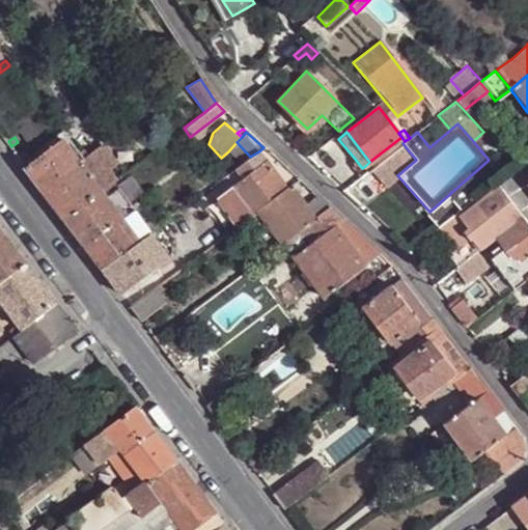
[(60,140),(22,167),(40,191),(62,220),(112,183),(120,176),(113,166),(121,160),(108,142),(81,162),(76,155),(72,158),(60,140)]
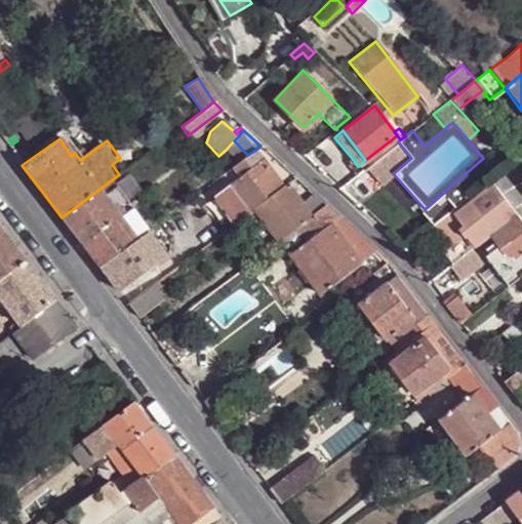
[(237,163),(247,155),(234,140),(226,150),(232,156),(237,163)]
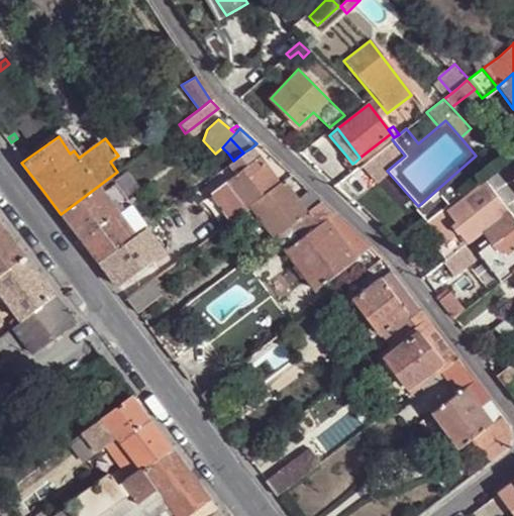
[(240,171),(258,158),(250,148),(243,152),(233,161),(240,171)]
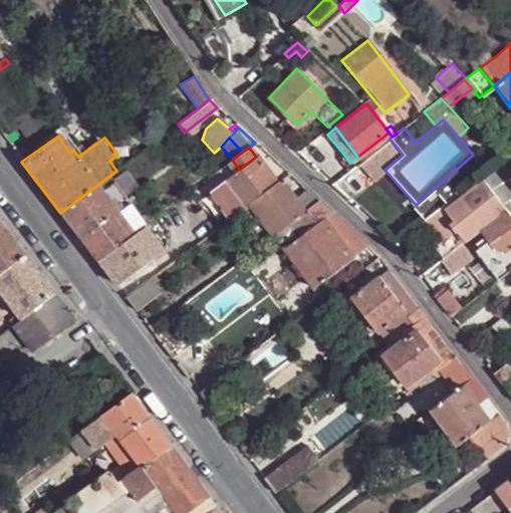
[(229,220),(277,184),(256,157),(239,170),(209,192),(229,220)]
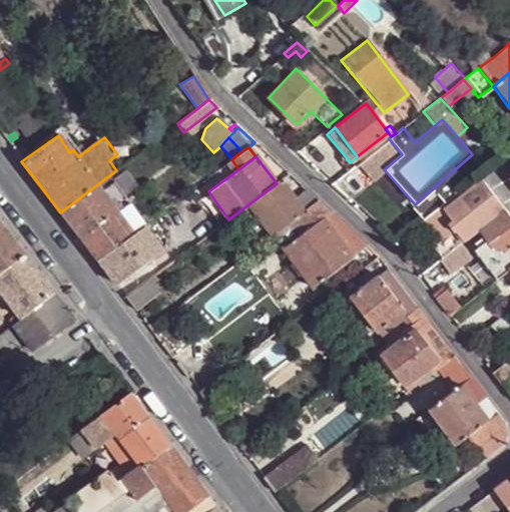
[(509,220),(509,179),(508,176),(499,159),(477,176),(479,180),(501,208),(509,220)]
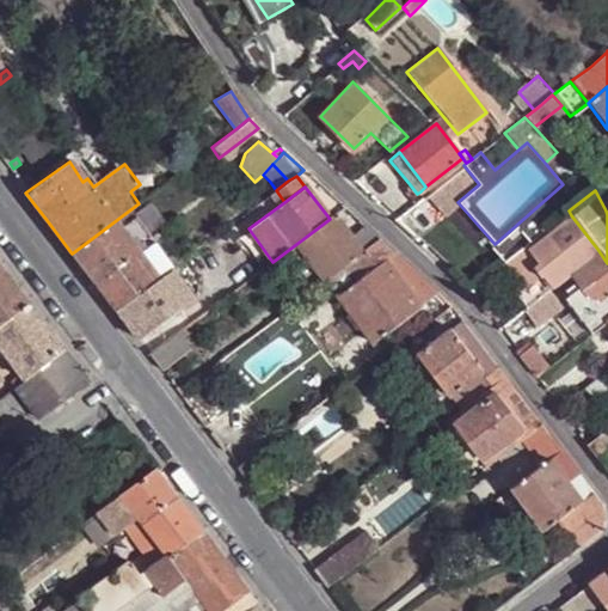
[(72,254),(114,310),(145,287),(158,277),(170,268),(129,211),(72,254)]
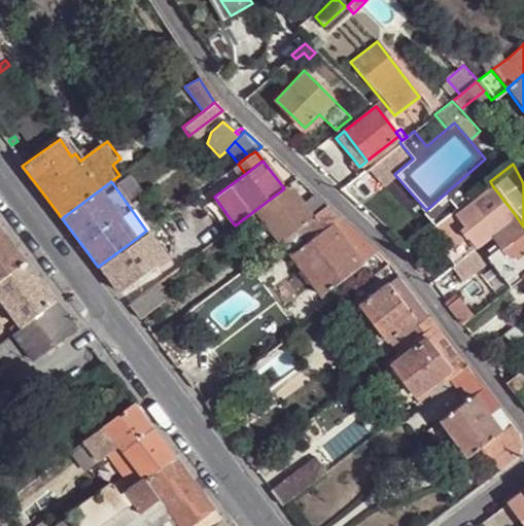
[(515,214),(492,185),(434,230),(445,243),(449,249),(446,252),(444,253),(452,265),(474,247),(490,234),(515,214)]
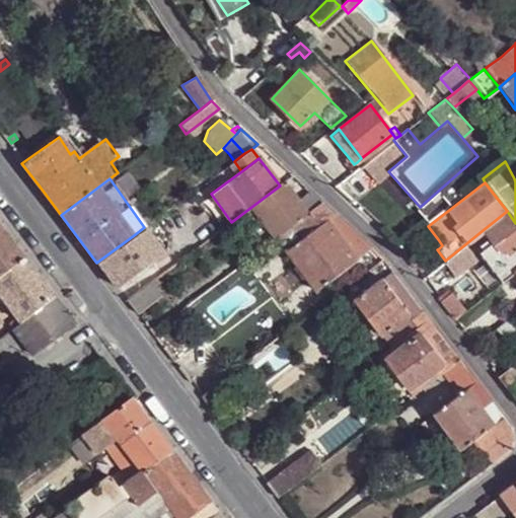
[(276,239),(322,205),(304,189),(293,198),(283,183),(280,186),(231,222),(241,234),(262,220),(276,239)]
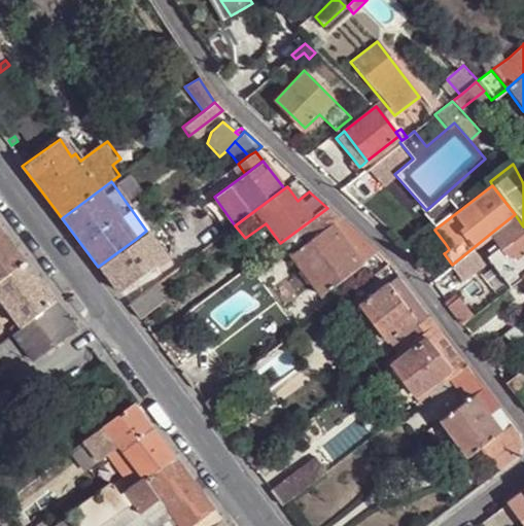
[(433,225),(456,208),(445,196),(423,214),(433,225)]
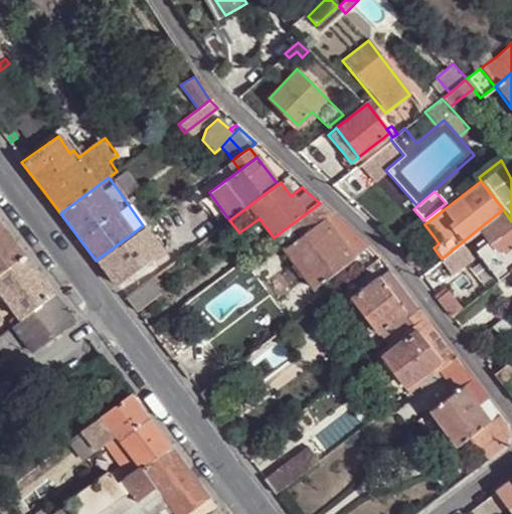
[(313,290),(353,260),(352,258),(361,250),(366,246),(320,203),(274,237),(313,290)]
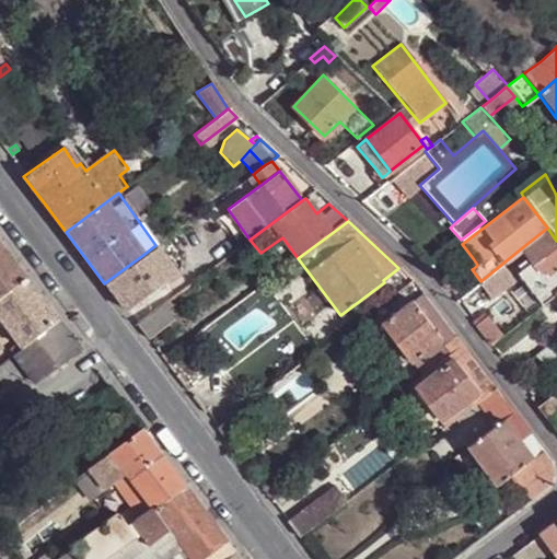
[(515,275),(540,304),(555,291),(556,289),(556,241),(547,228),(521,248),(531,260),(526,266),(523,261),(514,268),(518,272),(515,275)]
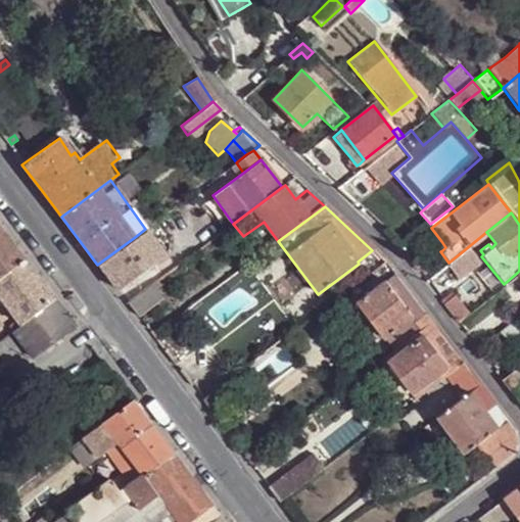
[(2,231),(0,233),(0,277),(24,259),(2,231)]
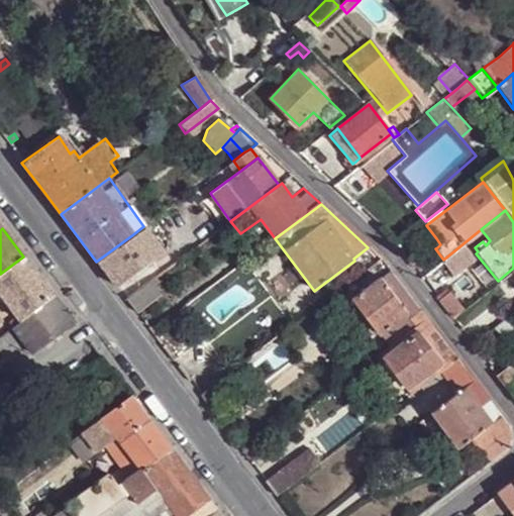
[(135,260),(145,251),(133,234),(122,242),(135,260)]
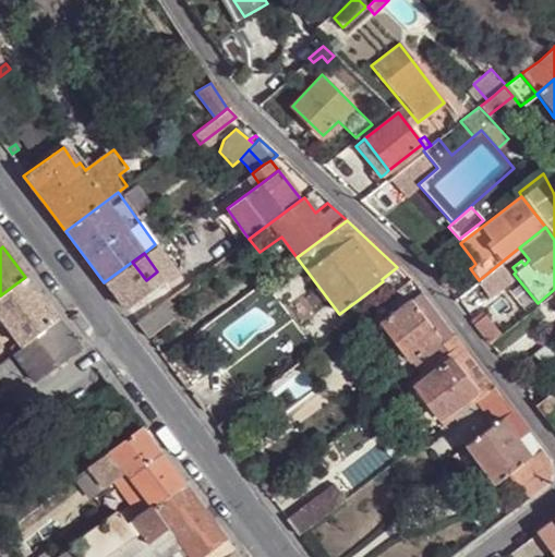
[(119,302),(146,280),(132,262),(104,282),(119,302)]
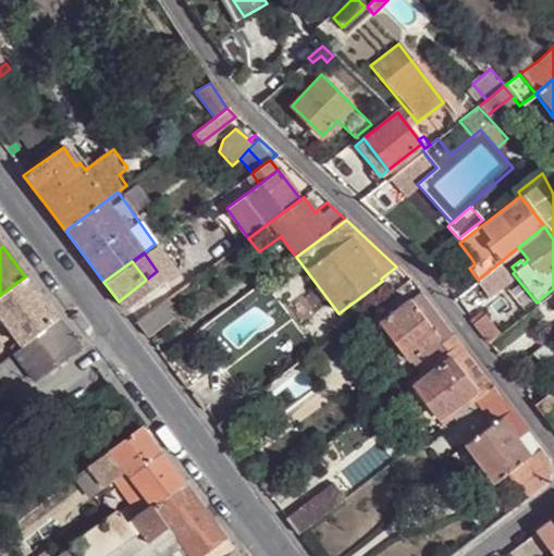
[(478,280),(490,296),(514,276),(501,261),(478,280)]
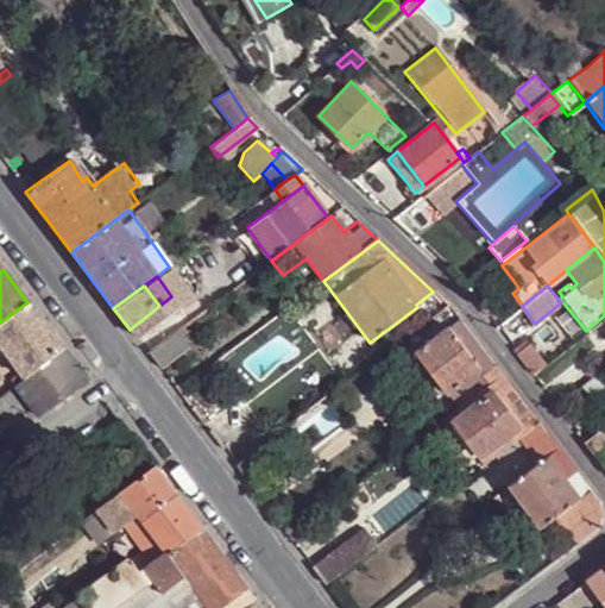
[(448,306),(433,292),(427,296),(441,311),(448,306)]
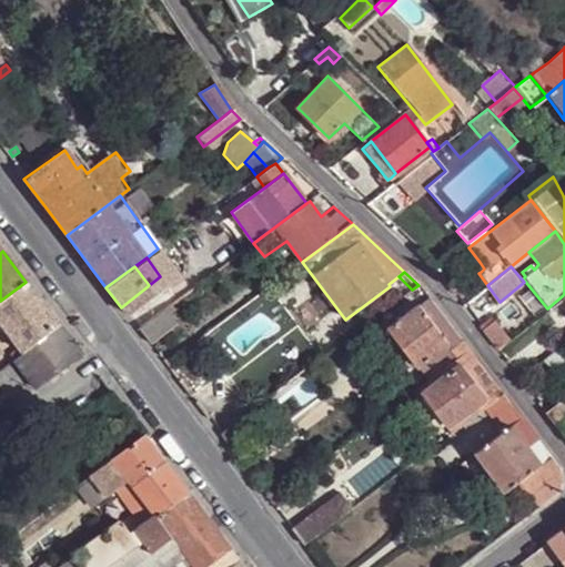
[(59,325),(26,282),(0,301),(0,324),(21,354),(59,325)]
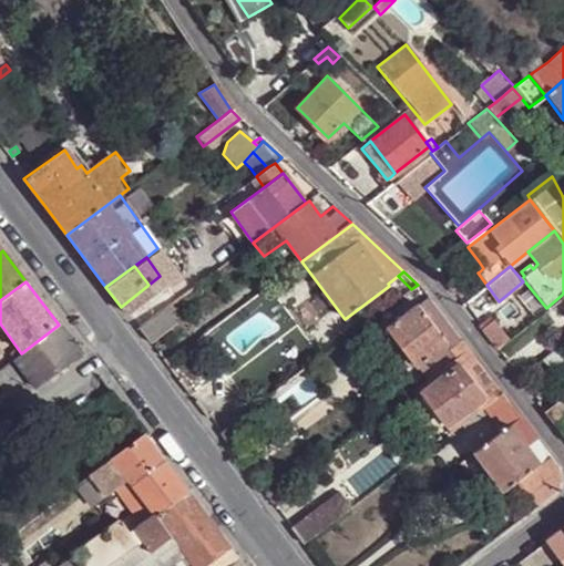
[(447,345),(457,337),(427,298),(417,305),(447,345)]
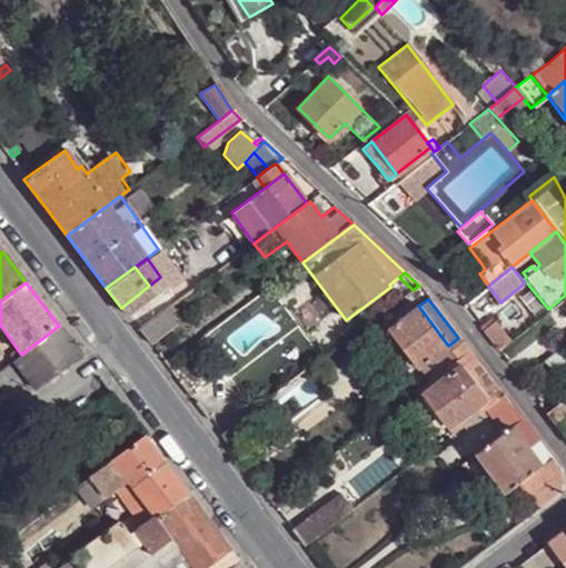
[(388,329),(418,369),(448,346),(418,306),(388,329)]
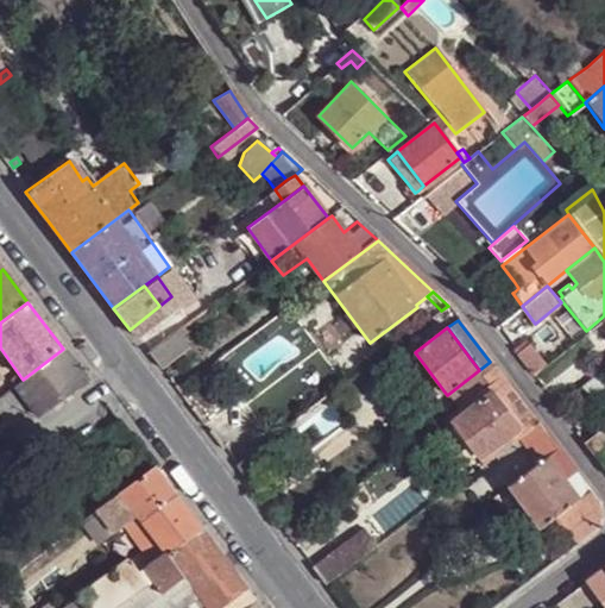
[(161,370),(189,349),(181,338),(186,334),(181,328),(147,353),(161,370)]
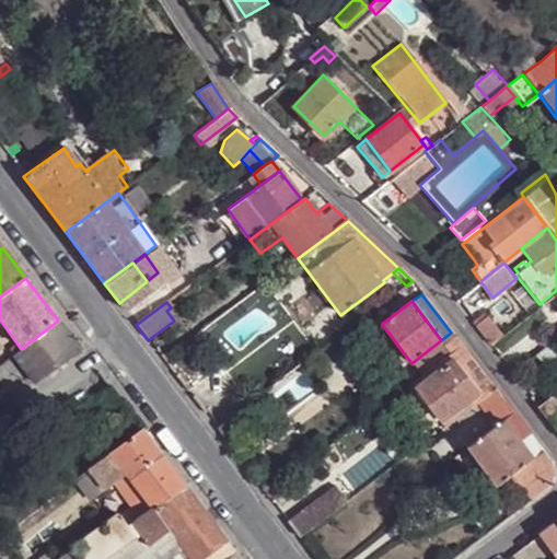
[(488,346),(500,337),(485,317),(473,326),(488,346)]
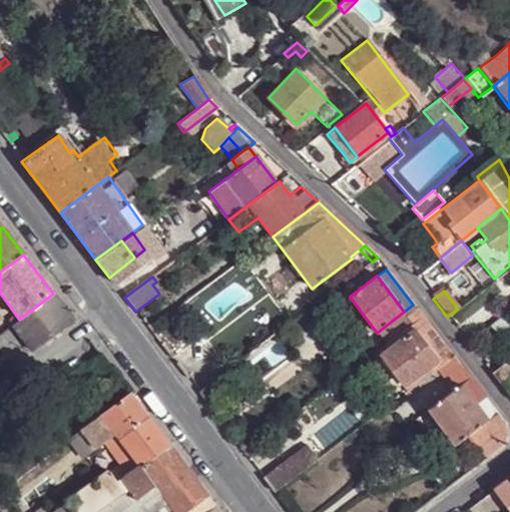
[(30,352),(73,320),(53,294),(19,320),(10,326),(30,352)]
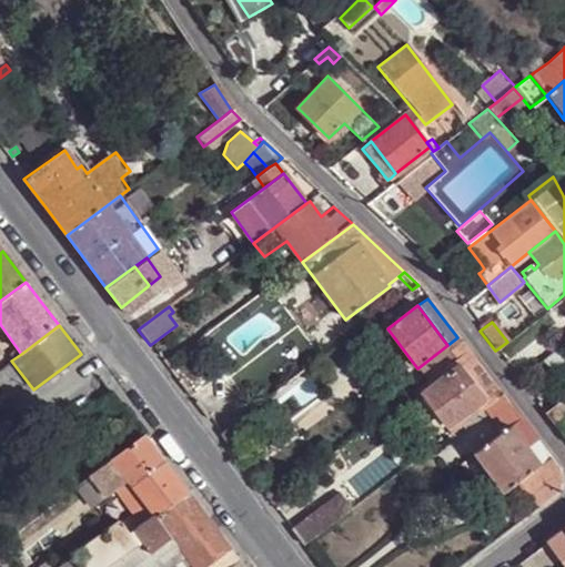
[(444,367),(467,351),(461,342),(419,373),(425,382),(444,367)]
